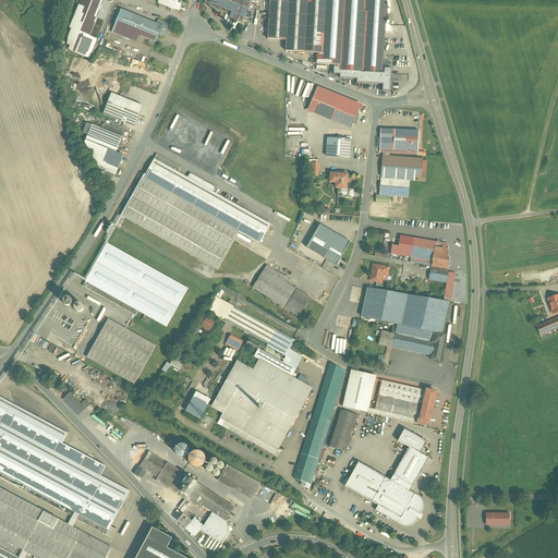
[(110,4),(98,0),(81,0),(61,51),(88,61),(110,4)]
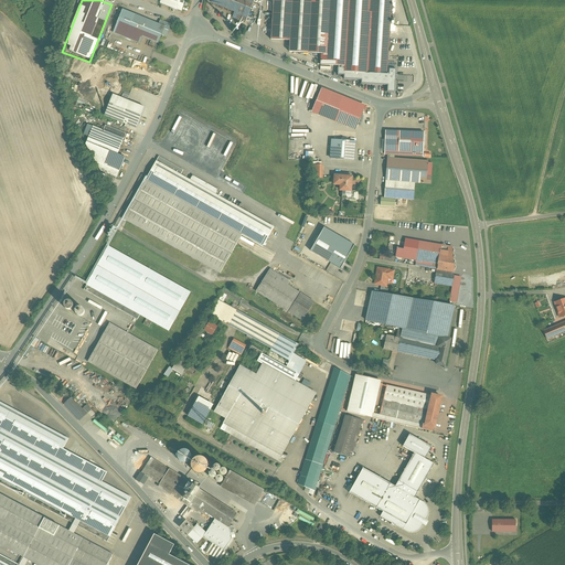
[(185,0),(160,0),(159,6),(182,12),(185,0)]
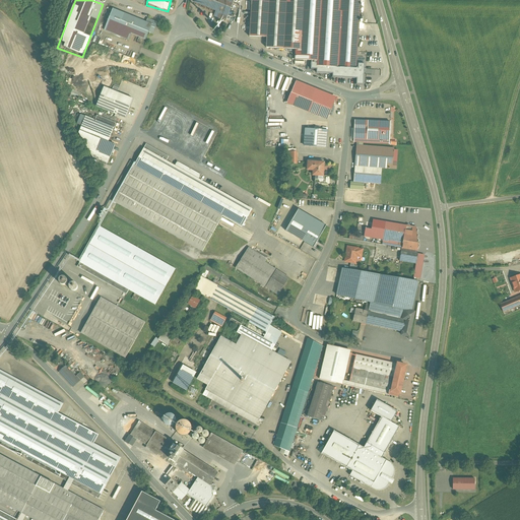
[(194,0),(194,2),(216,11),(214,16),(225,20),(234,1),(236,2),(237,0),(194,0)]
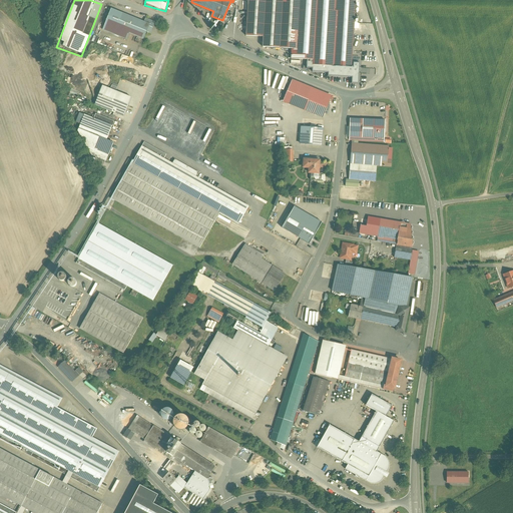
[(247,0),(245,36),(264,37),(263,47),(292,49),(291,59),(308,60),(308,68),(313,68),(312,72),(328,73),(328,76),(352,78),(352,84),(359,84),(359,83),(357,83),(358,74),(359,74),(359,73),(358,73),(359,68),(360,68),(360,67),(359,67),(359,64),(360,64),(360,63),(354,63),(353,64),(352,64),(355,12),(349,12),(350,2),(347,2),(347,0),(247,0)]
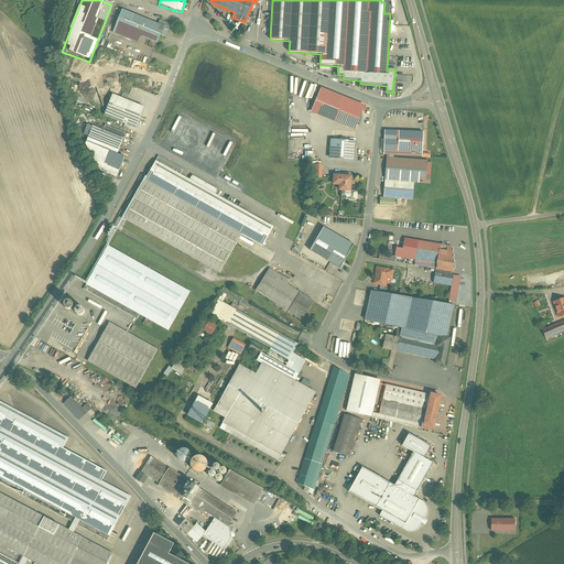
[(381,0),(381,2),(384,2),(383,13),(390,13),(391,0),(381,0)]
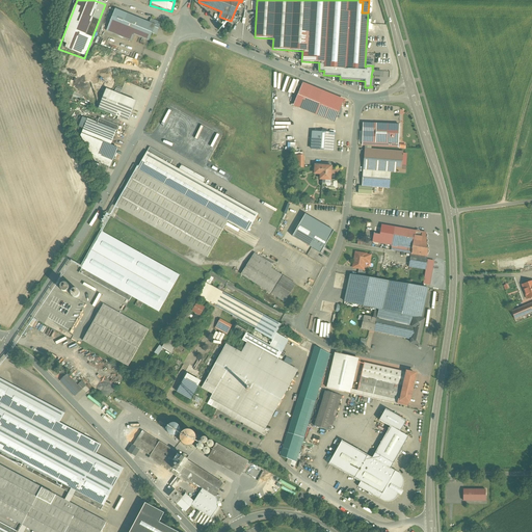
[(150,24),(115,10),(106,33),(131,43),(134,36),(149,43),(152,33),(147,30),(150,24)]
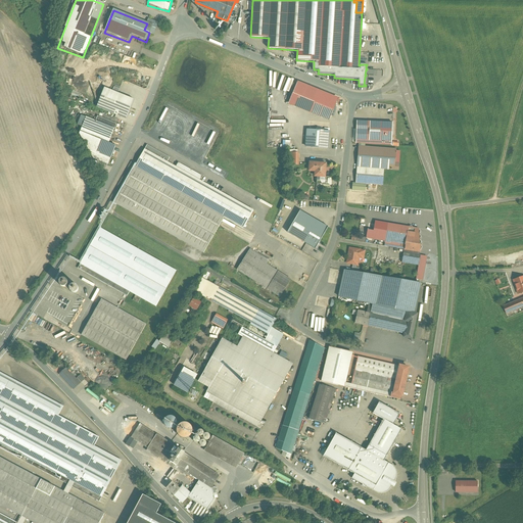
[(147,24),(144,30),(149,33),(153,34),(158,22),(148,19),(147,24)]
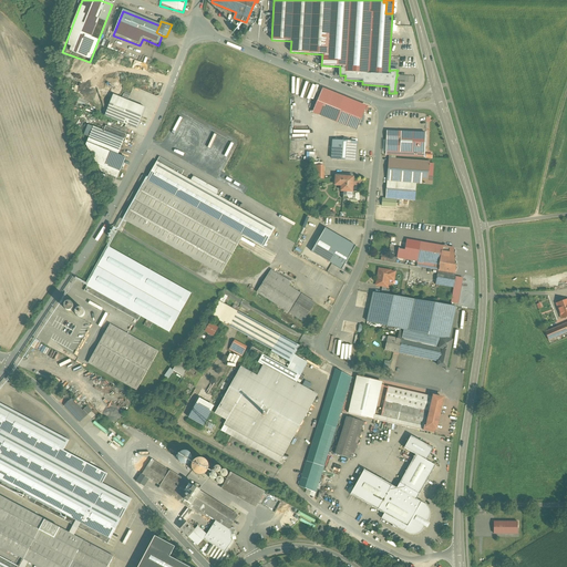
[(366,107),(322,89),(313,111),(356,129),(366,107)]
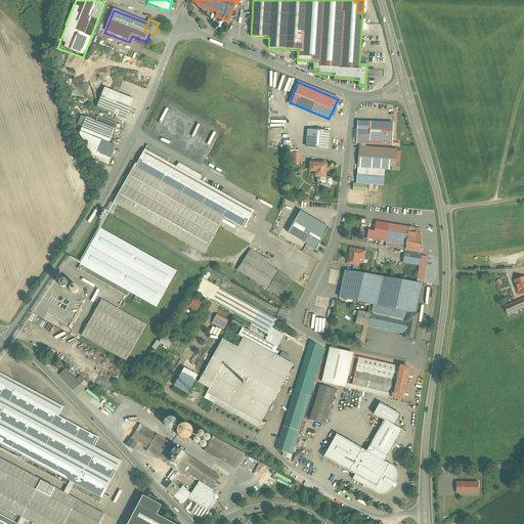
[(132,99),(103,88),(96,107),(125,119),(132,99)]
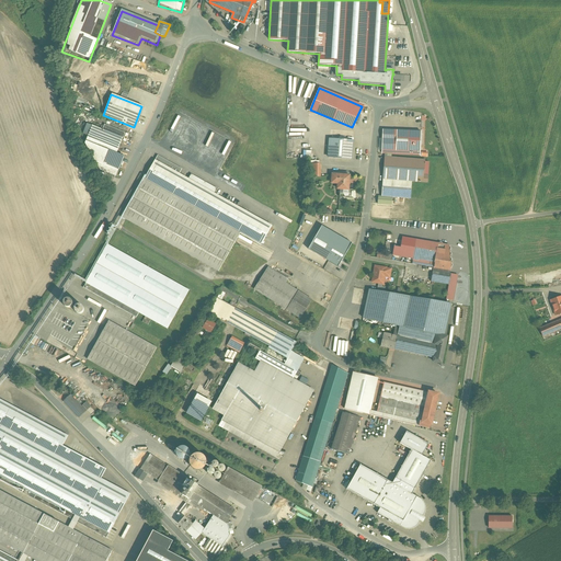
[(102,128),(92,124),(86,141),(116,153),(125,133),(103,125),(102,128)]
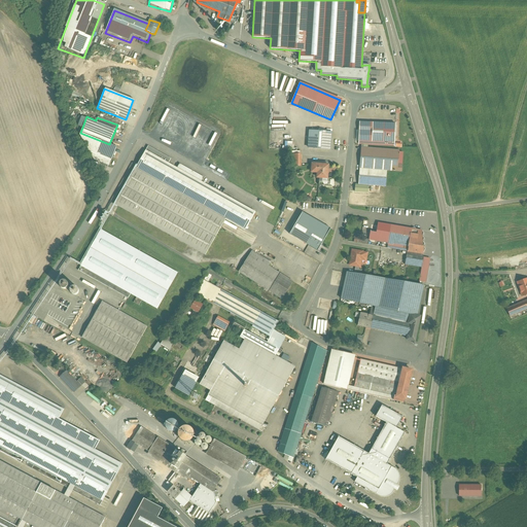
[(394,124),(359,123),(358,145),(394,146),(394,124)]
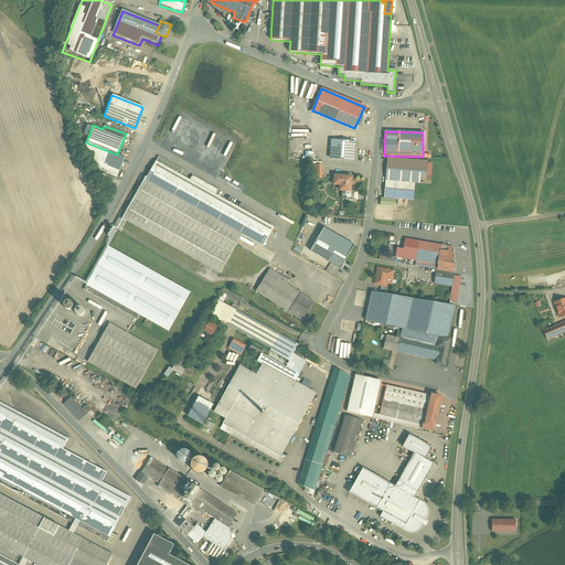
[(356,141),(331,139),(330,158),(355,160),(356,141)]
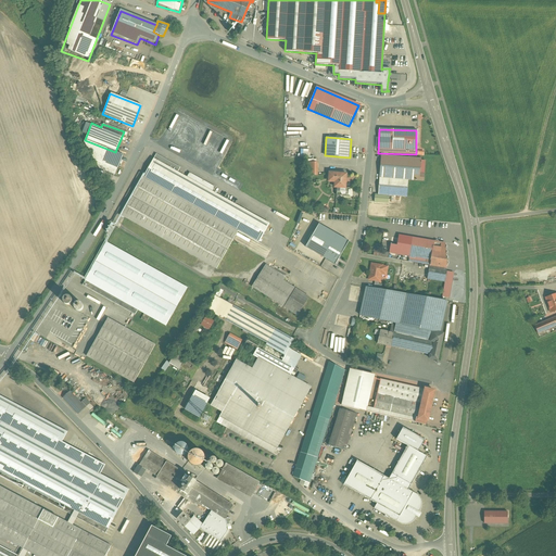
[(420,159),(380,156),(377,197),(406,199),(407,181),(422,182),(424,171),(419,171),(420,159)]
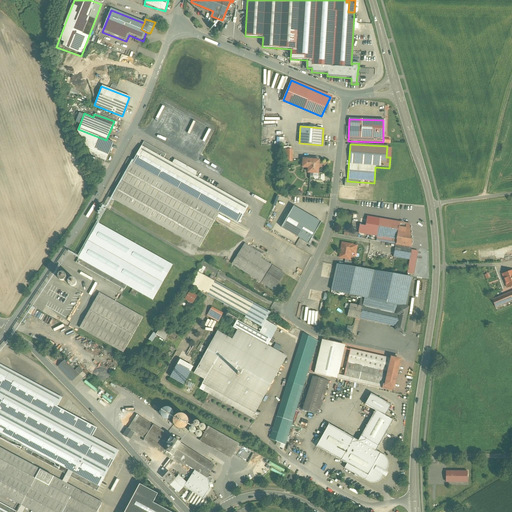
[(248,205),(140,147),(112,199),(200,247),(219,212),(238,223),(248,205)]
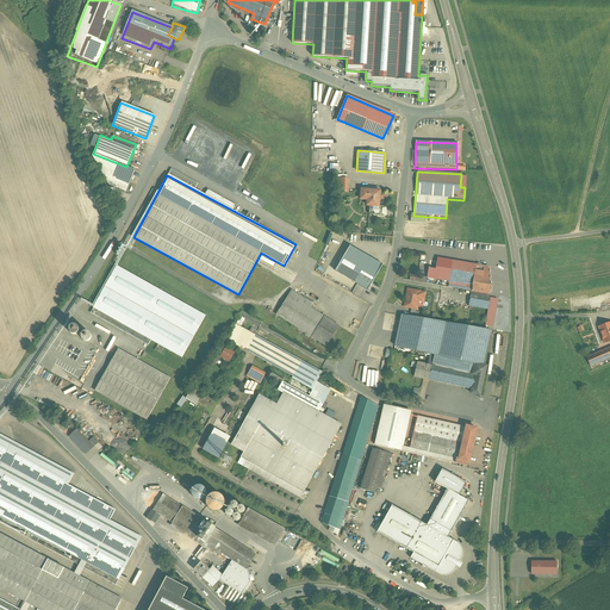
[(337,193),(348,193),(348,178),(337,178),(337,193)]
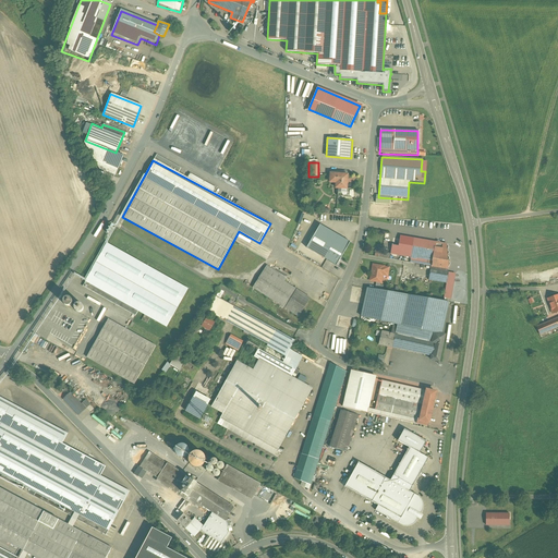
[(348,174),(331,173),(330,182),(337,183),(336,189),(347,189),(348,174)]
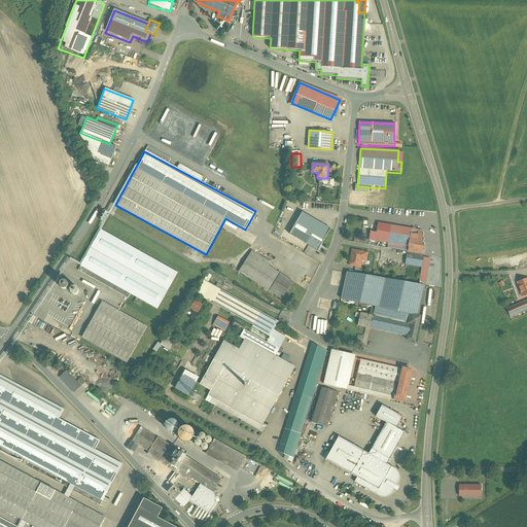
[(304,212),(290,234),(318,250),(331,227),(304,212)]
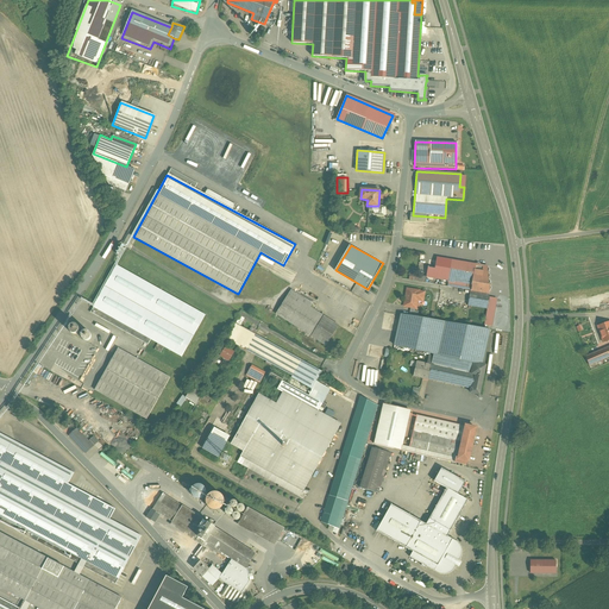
[(489,267),(452,261),(447,287),(490,295),(491,281),(489,280),(490,274),(488,272),(489,267)]
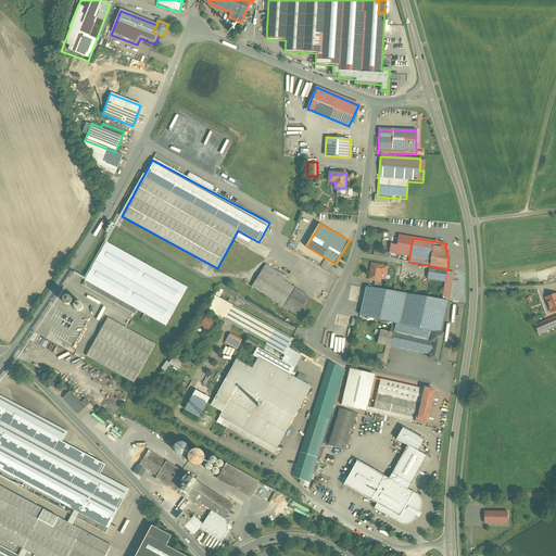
[(187,288),(105,242),(84,280),(166,326),(187,288)]
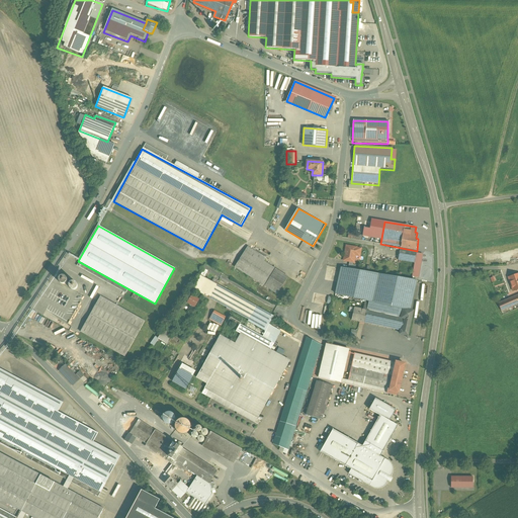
[(361,249),(345,246),(342,262),(354,265),(355,257),(359,258),(361,249)]
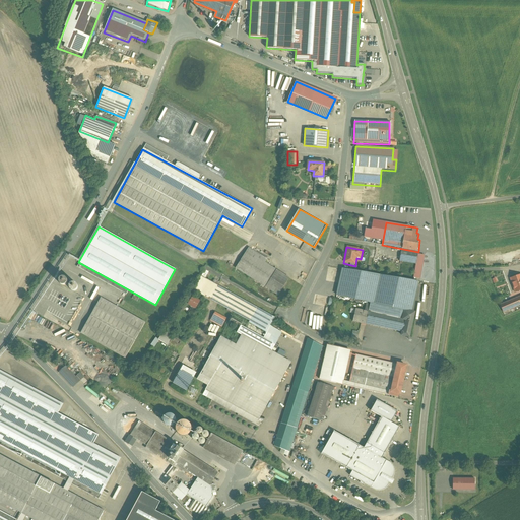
[(267,259),(249,248),(235,269),(277,296),(288,278),(264,264),(267,259)]
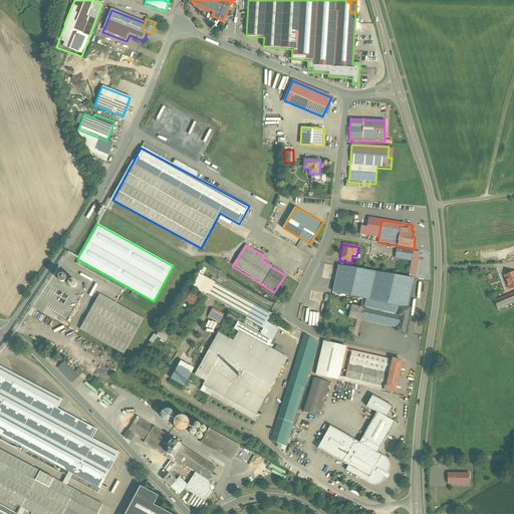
[(414,277),(337,264),(332,294),(361,299),(360,306),(360,307),(400,315),(410,317),(411,307),(408,307),(414,277)]
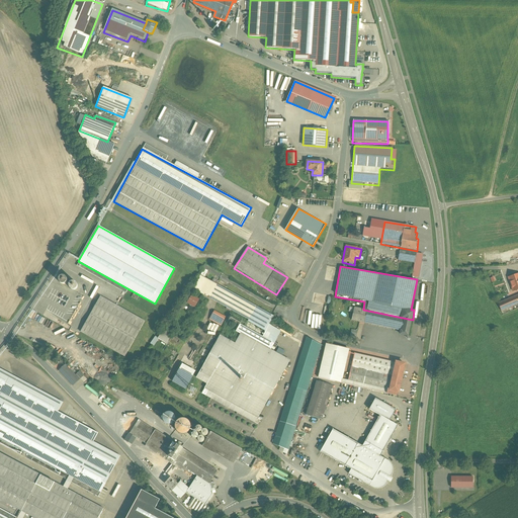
[(273,315),(200,274),(192,287),(248,318),(244,325),(240,322),(234,332),(241,336),(269,351),(280,330),(268,323),(273,315)]
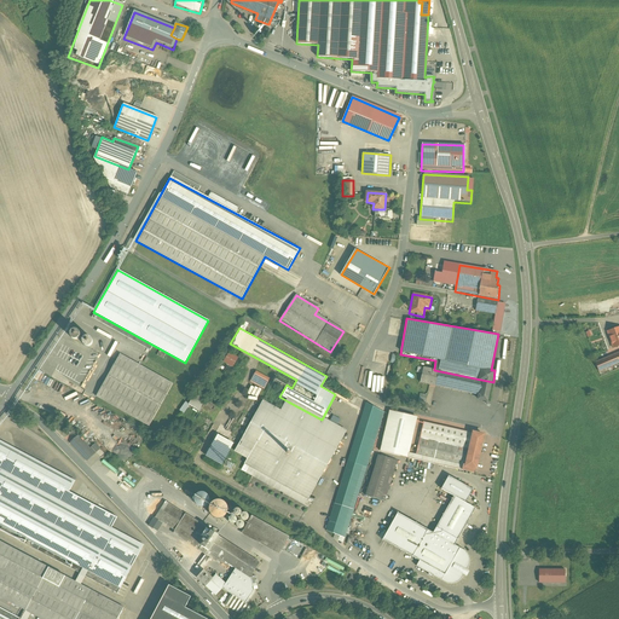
[(618,328),(606,334),(612,348),(618,346),(618,328)]
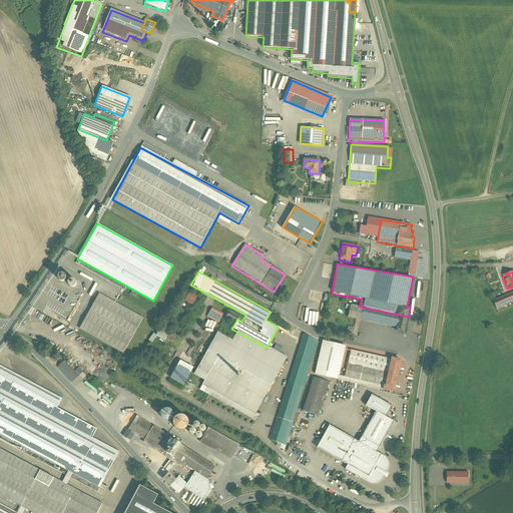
[(66,287),(76,288),(77,281),(64,279),(63,285),(66,285),(66,287)]
